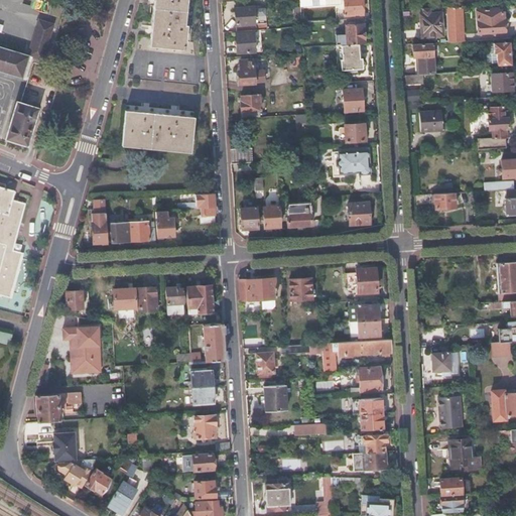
[(154,0),(149,45),(184,49),(186,25),(183,24),(185,0),(154,0)]
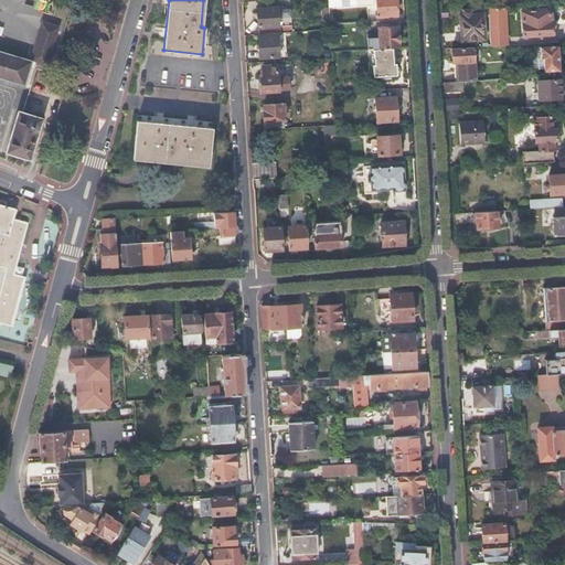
[(329,0),(330,7),(332,7),(333,24),(372,22),(371,10),(374,10),(374,3),(377,3),(379,17),(397,16),(395,0),(329,0)]
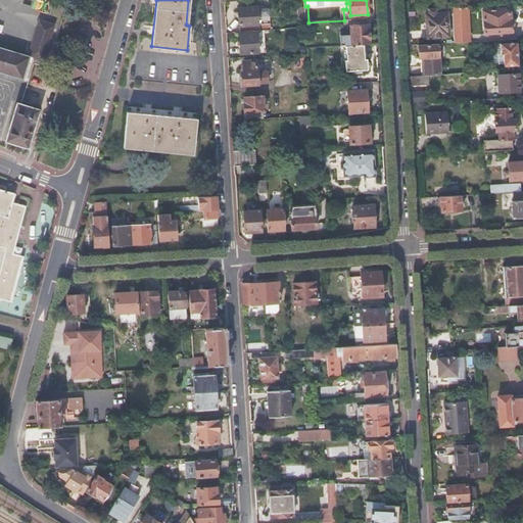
[(422,1),(422,8),(428,8),(436,7),(436,0),(422,1)]
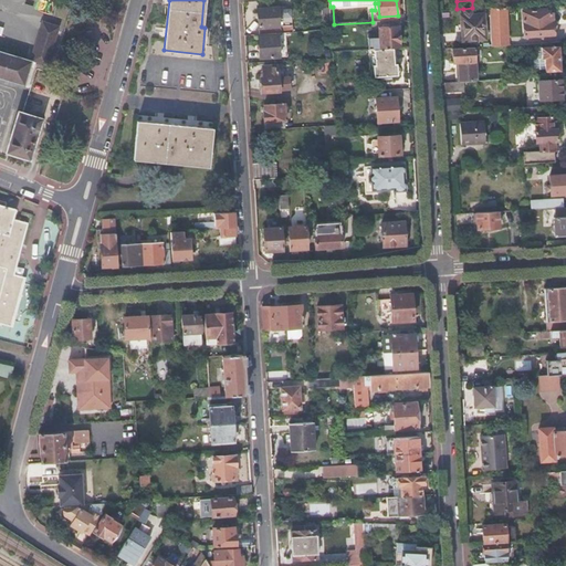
[(509,4),(489,4),(491,44),(510,43),(509,4)]
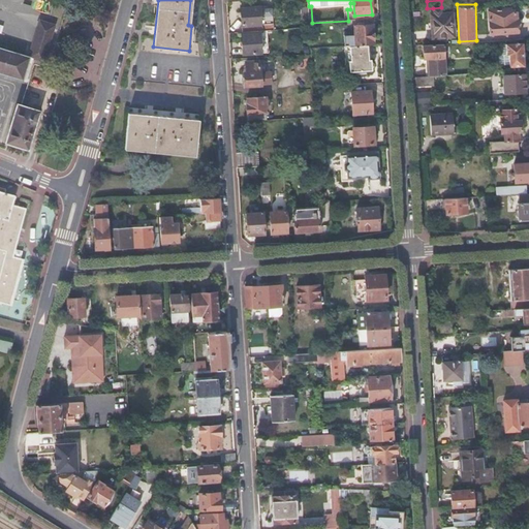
[(241,7),(243,32),(262,30),(260,6),(241,7)]
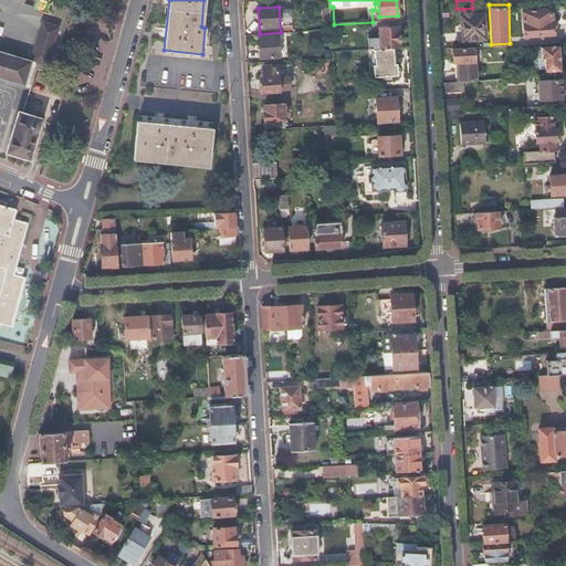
[(473,16),(472,8),(463,9),(463,17),(461,17),(462,40),(485,39),(484,14),(473,16)]
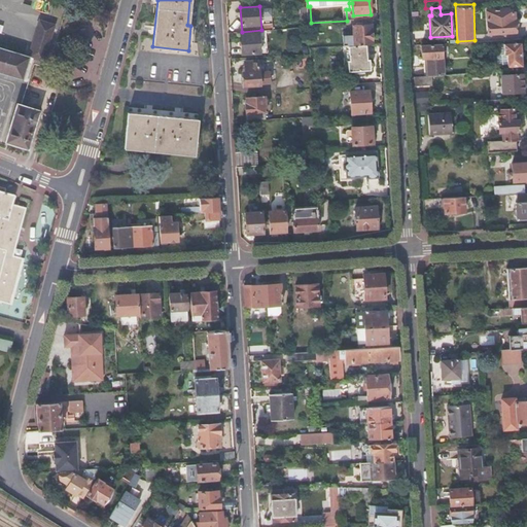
[(510,13),(510,9),(487,10),(489,34),(516,33),(515,13),(510,13)]
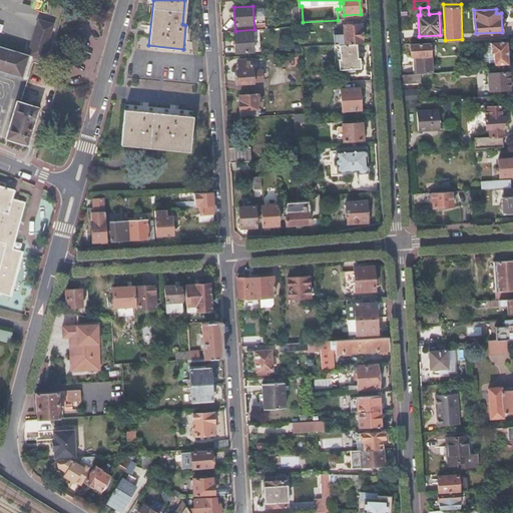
[(43,59),(53,24),(39,20),(28,55),(0,46),(0,70),(21,77),(27,61),(30,62),(32,56),(43,59)]
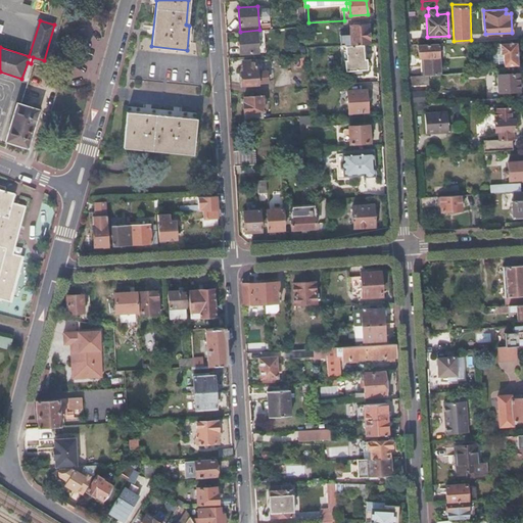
[(364,45),(370,44),(369,25),(350,26),(351,45),(364,45)]
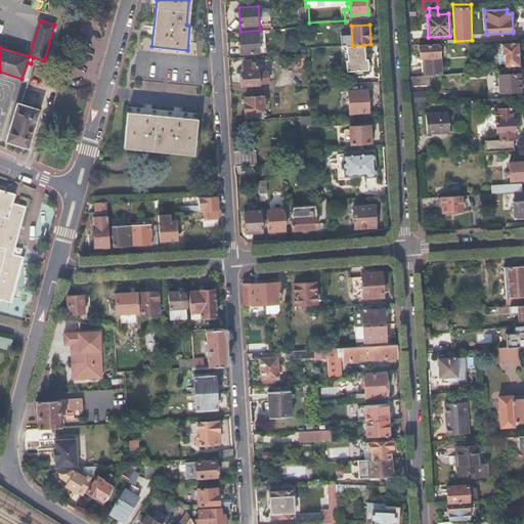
[(241,54),(259,53),(258,33),(239,34),(241,54)]
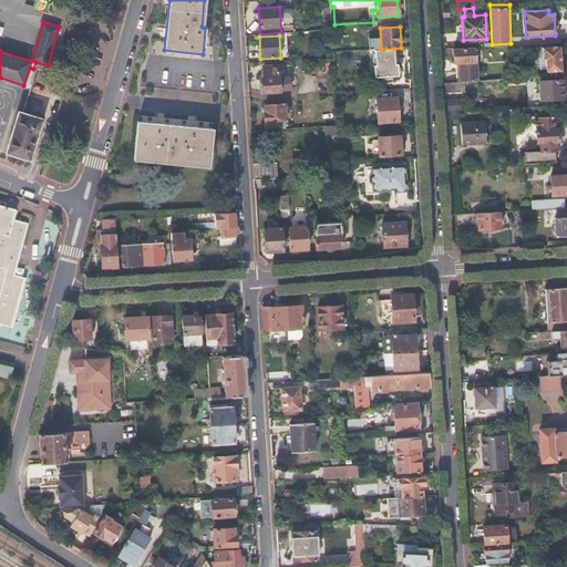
[(560,45),(543,47),(543,51),(535,52),(535,70),(547,69),(547,71),(562,71),(560,45)]
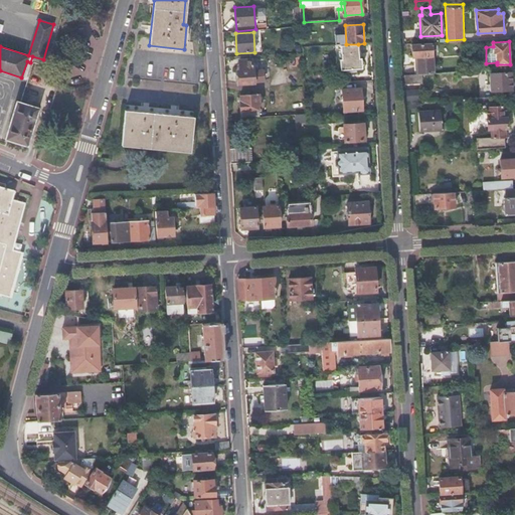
[(432,42),(412,44),(412,57),(416,57),(417,73),(420,73),(434,72),(432,42)]
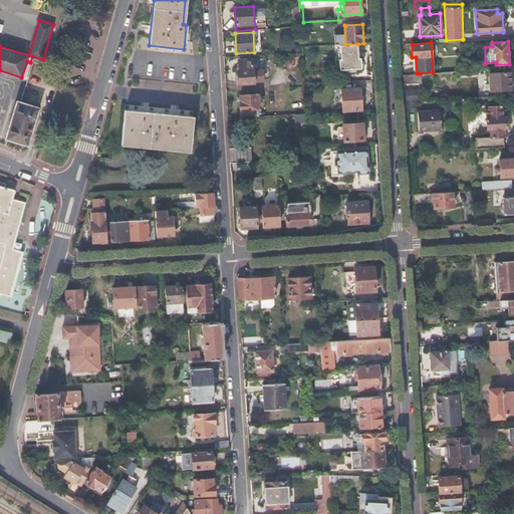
[(358,57),(357,44),(345,44),(340,45),(340,58),(339,59),(340,69),(345,69),(345,72),(355,72),(355,68),(361,68),(361,67),(363,65),(362,61),(360,59),(360,57),(358,57)]
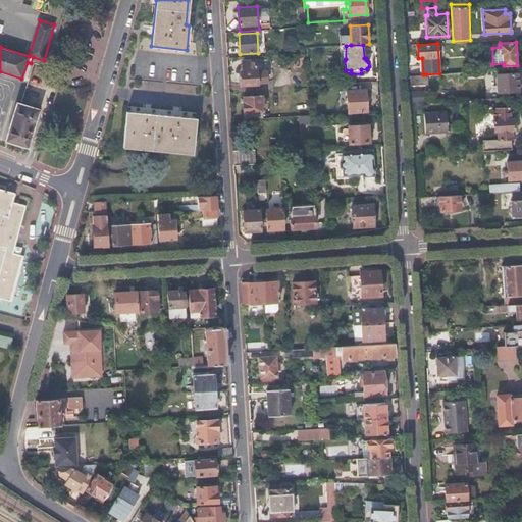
[(242,84),(266,83),(266,71),(255,71),(255,62),(244,62),(244,72),(242,72),(242,84)]
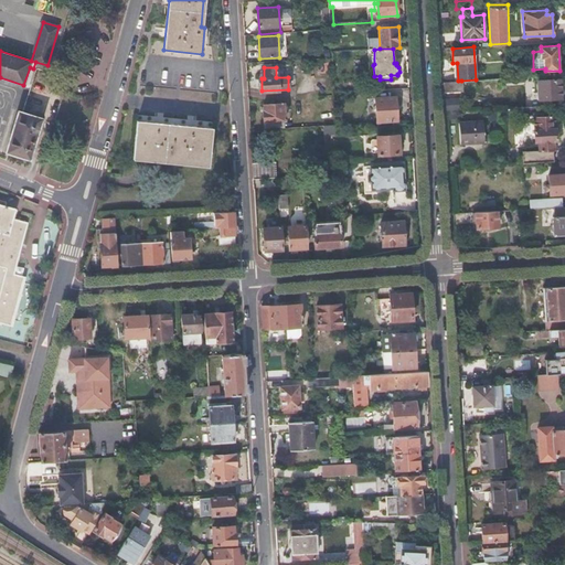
[(562,98),(561,80),(537,81),(539,99),(562,98)]
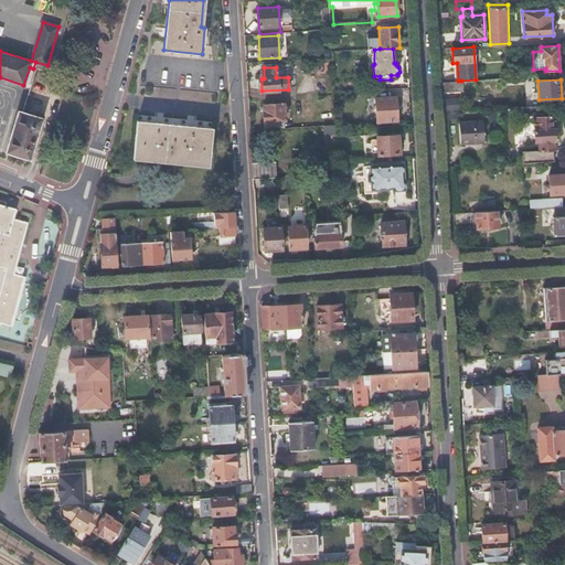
[(458,81),(443,82),(444,93),(462,92),(461,81),(458,81)]
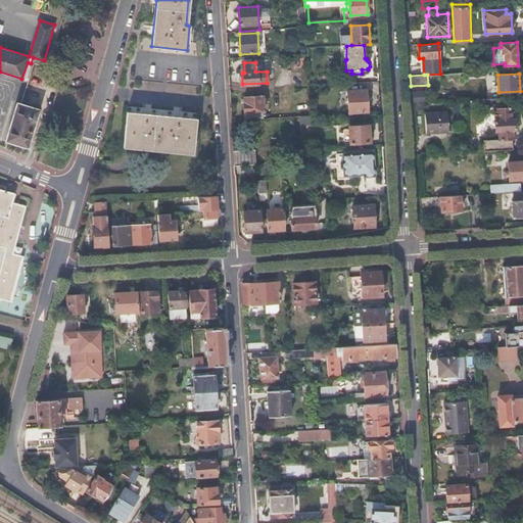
[(369,112),(367,90),(348,91),(349,113),(369,112)]
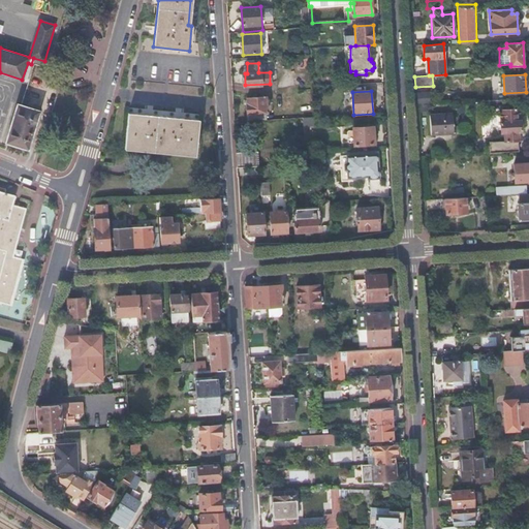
[(431,91),(416,91),(416,103),(431,103),(431,91)]
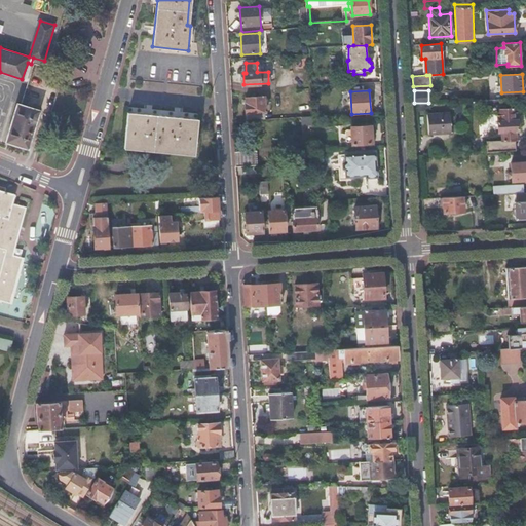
[(245,103),(246,120),(266,119),(265,97),(246,97),(247,103),(245,103)]
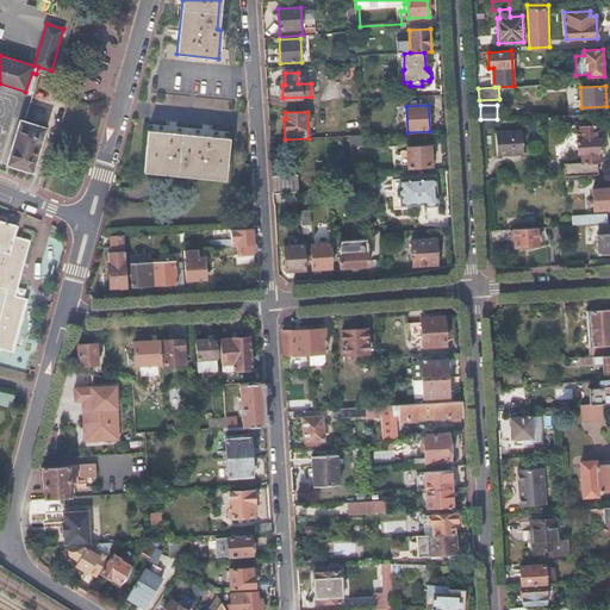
[(6,165),(31,173),(45,128),(19,119),(6,165)]
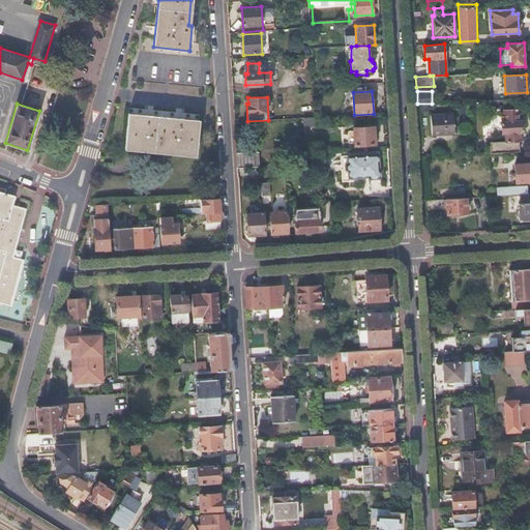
[(505,133),(507,152),(521,151),(519,133),(522,131),(522,121),(518,121),(518,110),(501,111),(502,133),(505,133)]
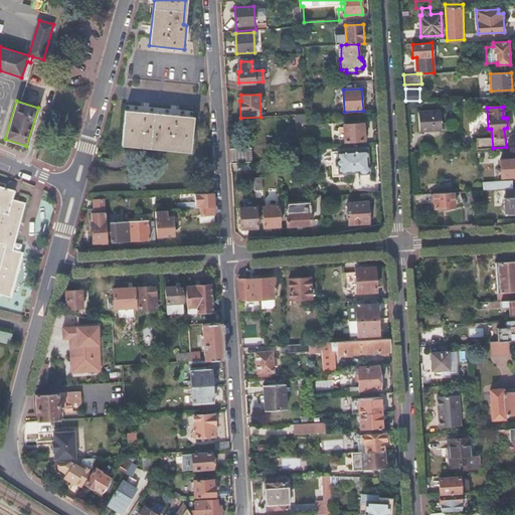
[(121,145),(191,151),(193,117),(125,111),(121,145)]
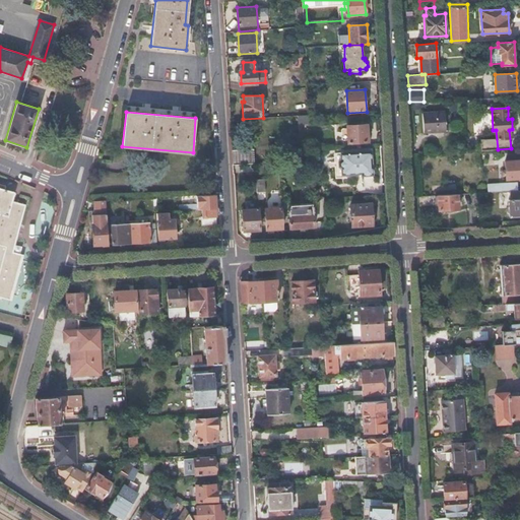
[(446,131),(445,112),(423,113),(424,133),(446,131)]
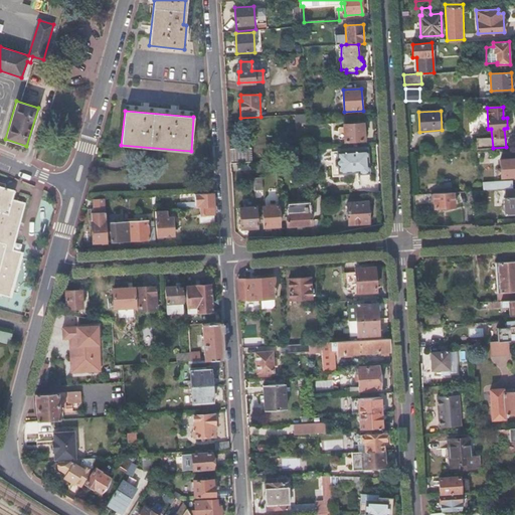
[(308,121),(307,114),(295,115),(296,123),(308,123),(308,121)]
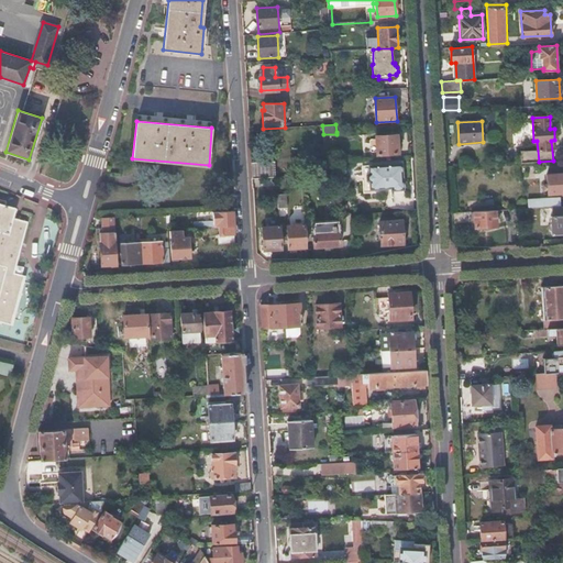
[(398,154),(397,134),(376,135),(376,155),(398,154)]
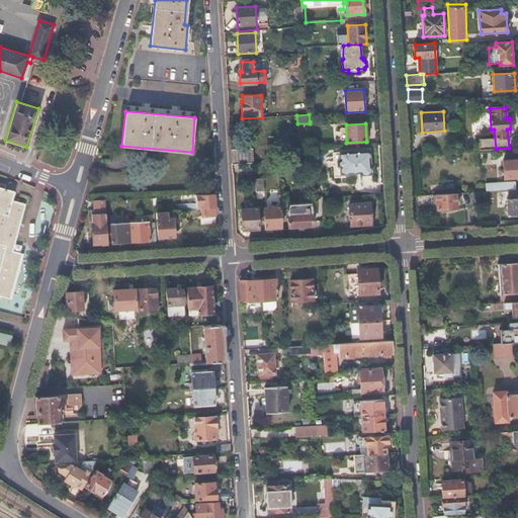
[(491,143),(490,136),(478,138),(479,145),(491,143)]
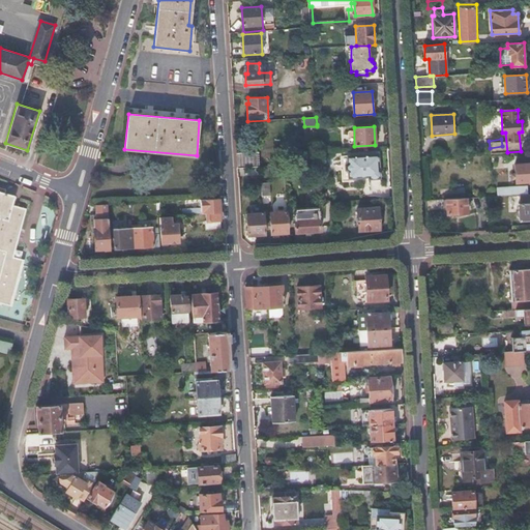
[(259,152),(237,153),(238,168),(260,167),(259,152)]
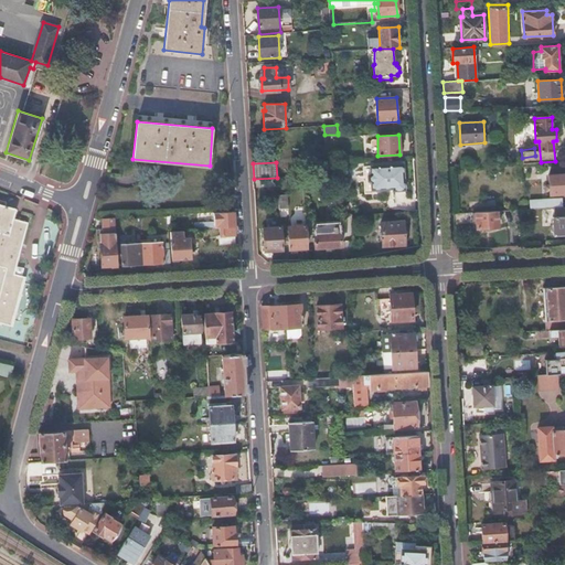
[(404,190),(403,163),(370,166),(371,171),(368,173),(368,180),(371,182),(371,188),(392,187),(392,190),(404,190)]
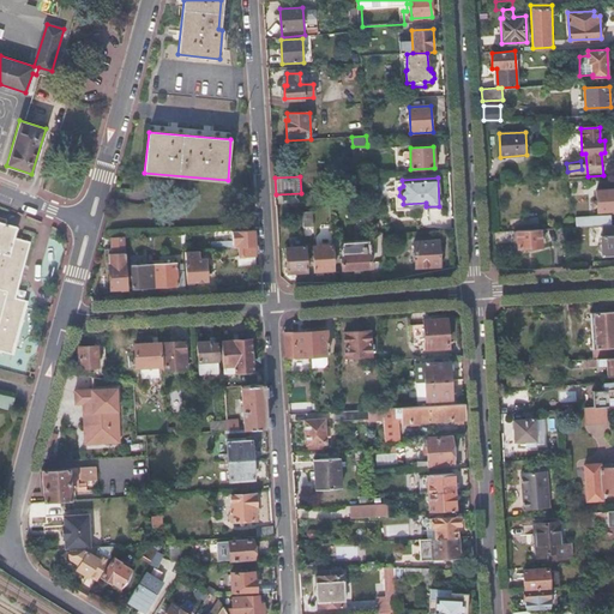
[(613,209),(613,188),(596,190),(597,211),(613,209)]
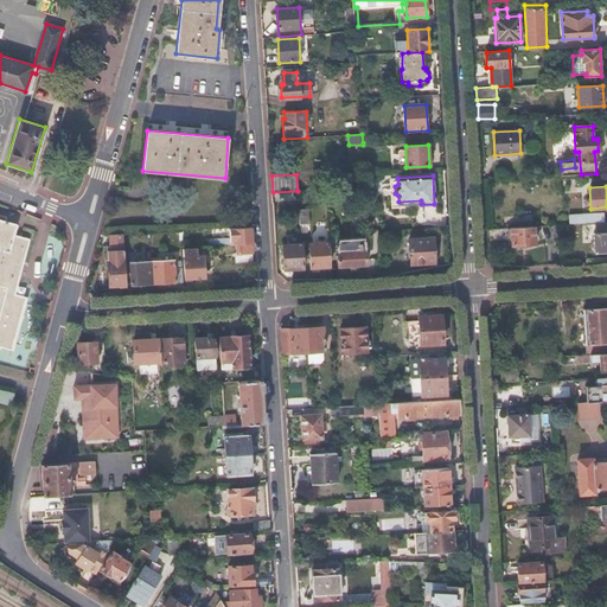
[(310,210),(300,210),(301,225),(310,225),(310,210)]
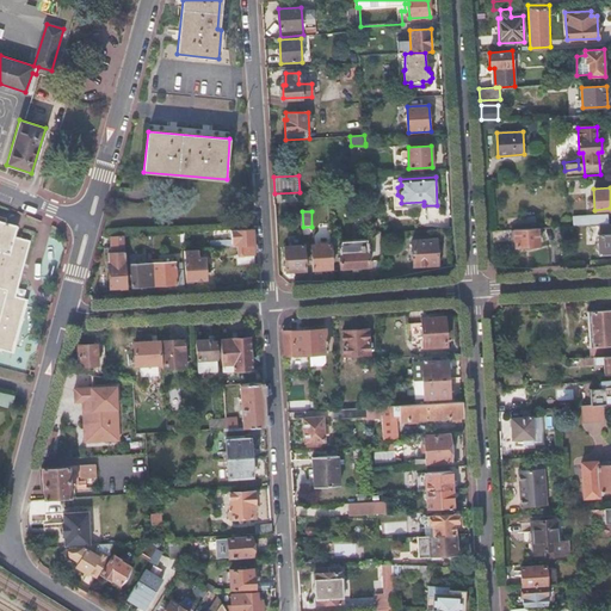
[(16,296),(30,240),(17,236),(20,226),(8,222),(10,217),(0,214),(0,349),(12,352),(25,298),(16,296)]
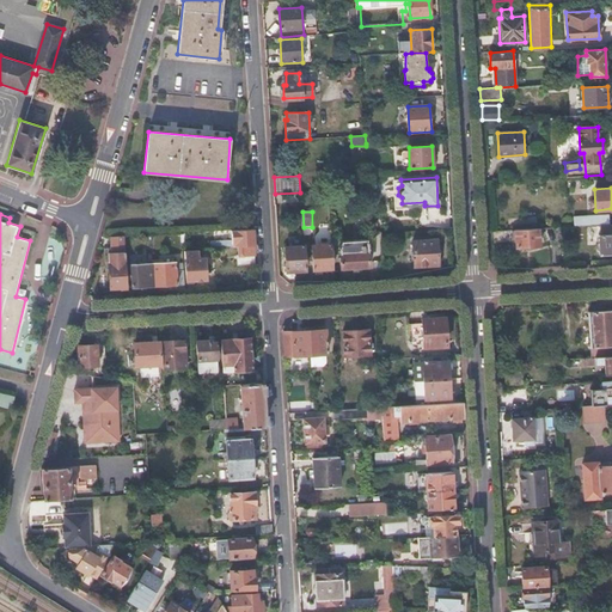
[(591,218),(591,225),(599,225),(610,224),(609,214),(591,215),(591,218)]
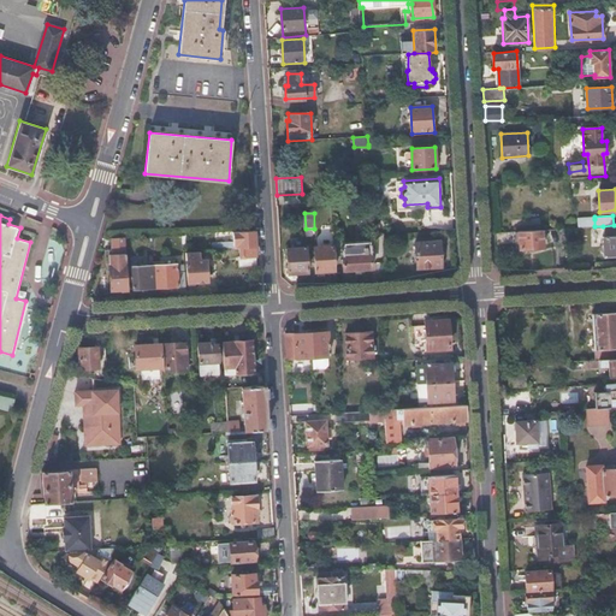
[(615,235),(615,225),(614,225),(603,226),(603,236),(615,235)]
